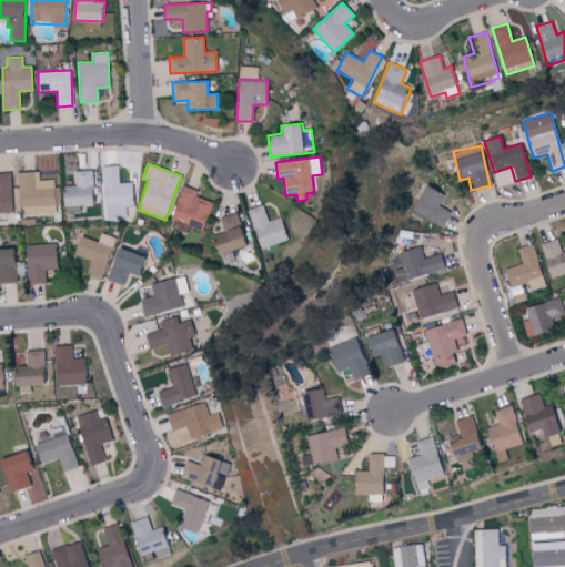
[(132,204),(132,182),(119,182),(118,165),(102,166),(104,218),(125,218),(125,205),(132,204)]
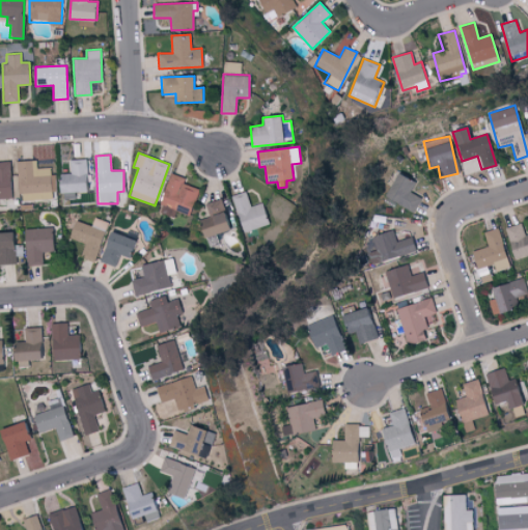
[(87,192),(86,159),(70,160),(70,173),(60,173),(60,192),(87,192)]
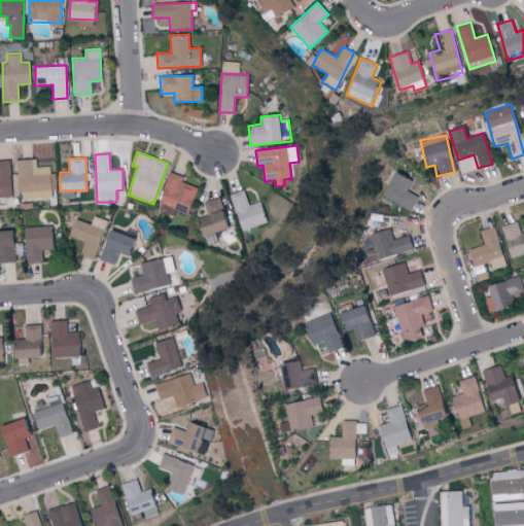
[(0,197),(10,197),(9,160),(0,161),(0,197)]
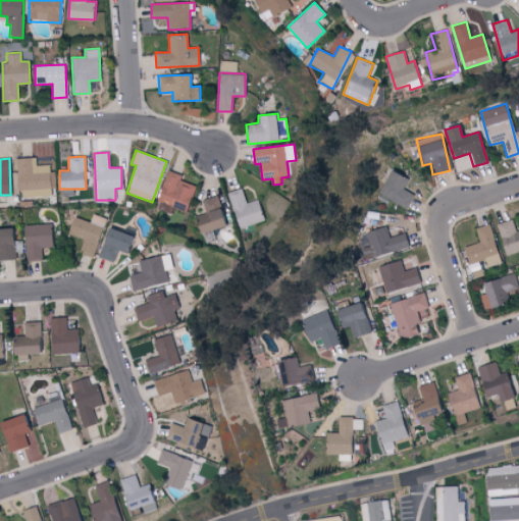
[(17,158),(18,197),(53,196),(52,165),(36,165),(36,158),(17,158)]
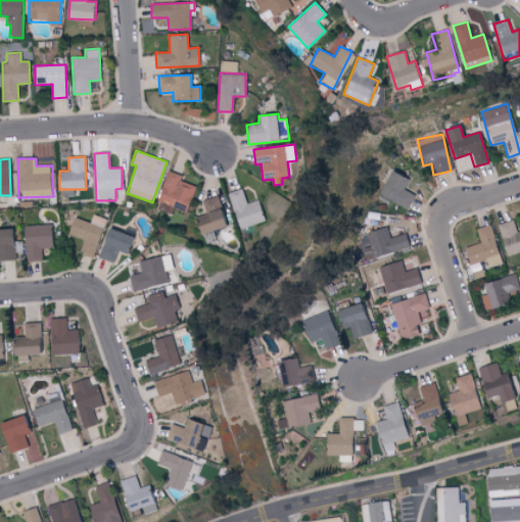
[(195,187),(180,181),(182,176),(169,171),(156,200),(186,211),(195,187)]
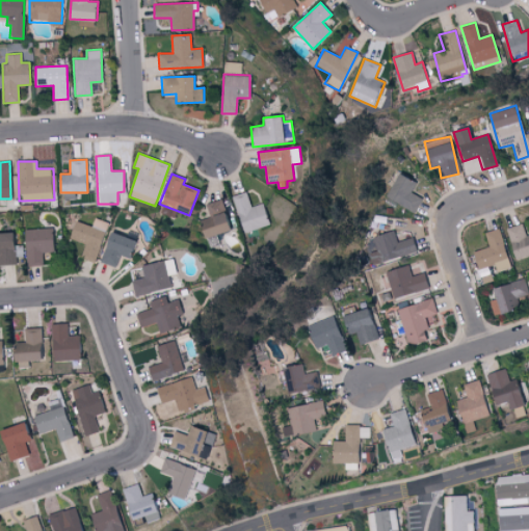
[(421,197),(411,193),(415,182),(397,174),(387,200),(415,211),(421,197)]
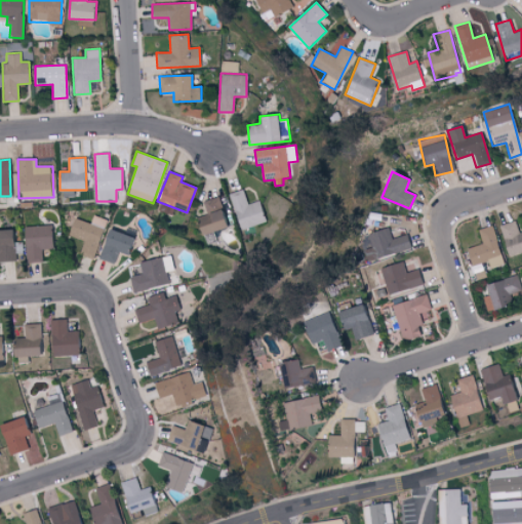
[(266,223),(259,201),(247,204),(243,190),(230,193),(239,230),(266,223)]
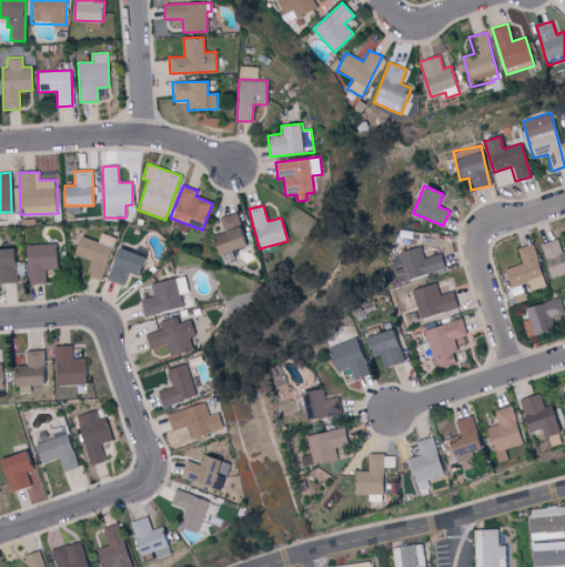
[(219,219),(223,232),(213,235),(220,255),(248,246),(235,212),(219,219)]
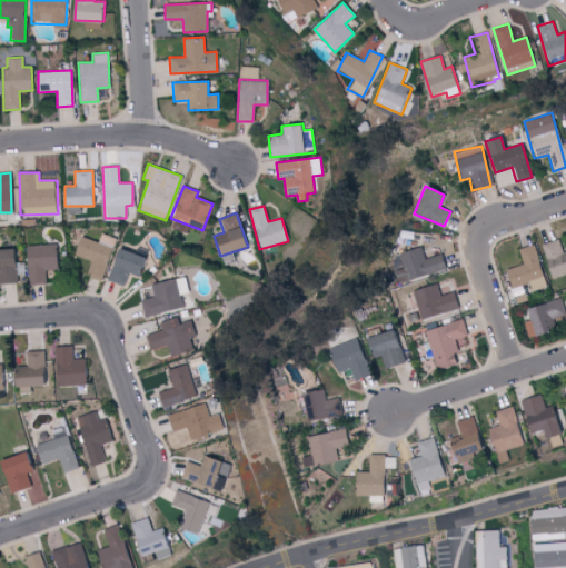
[(115,237),(100,233),(98,241),(80,237),(75,256),(90,260),(86,276),(102,280),(115,237)]
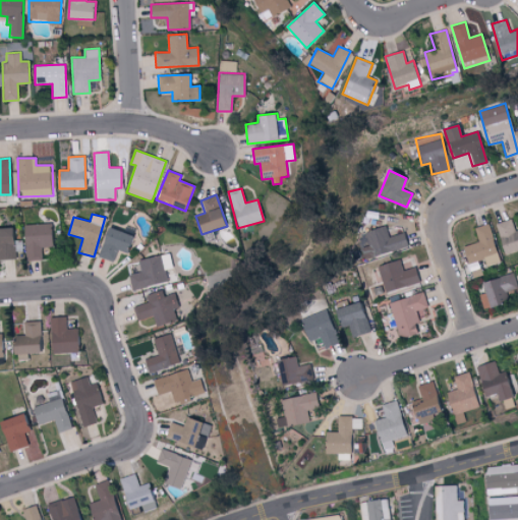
[(504,253),(517,249),(517,229),(514,231),(511,219),(497,223),(504,253)]
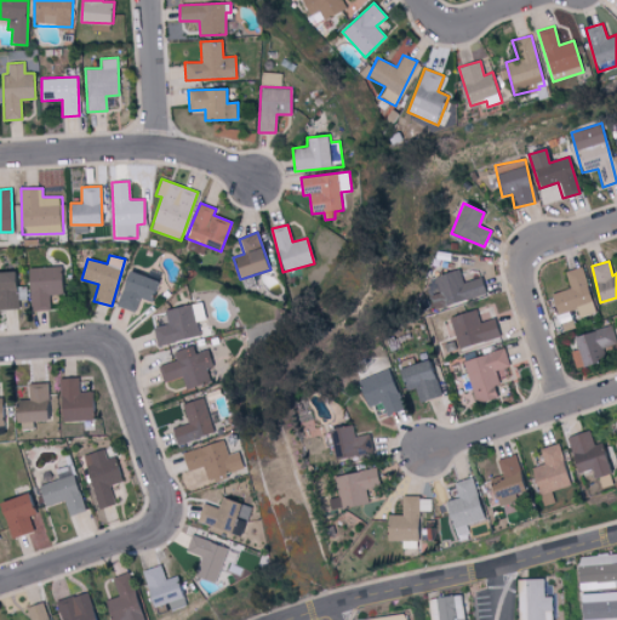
[(50,310),(50,295),(62,295),(61,266),(28,267),(30,311),(50,310)]
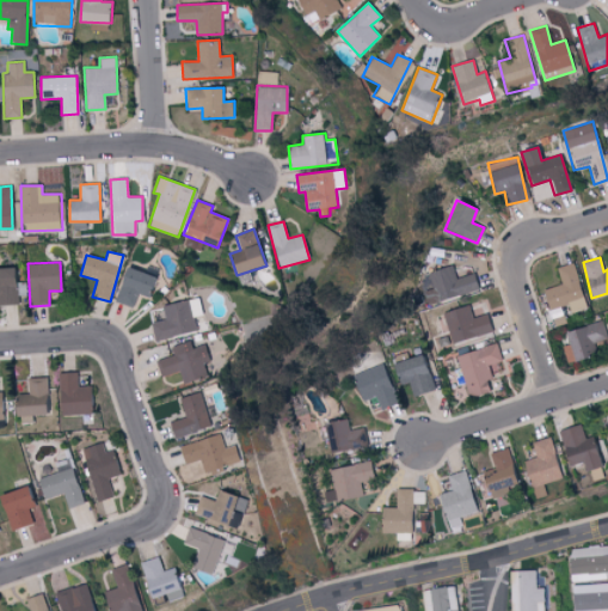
[(478,289),(473,273),(455,279),(450,266),(427,273),(431,288),(423,292),(427,306),(478,289)]
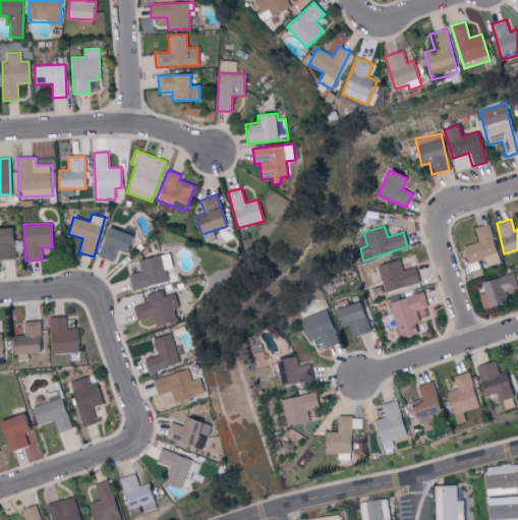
[(113,262),(116,249),(127,253),(133,235),(108,227),(99,256),(113,262)]
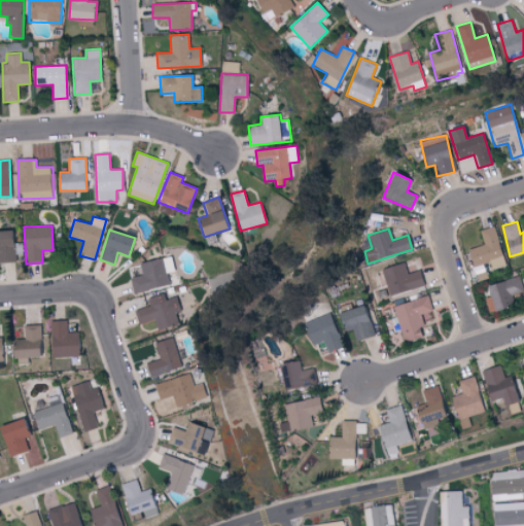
[(0,263),(15,263),(13,231),(0,231),(0,263)]
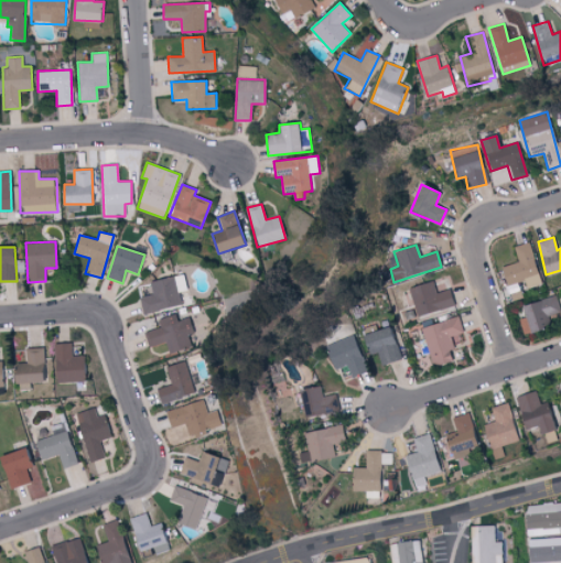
[(151,294),(139,298),(142,314),(181,306),(174,277),(149,282),(151,294)]
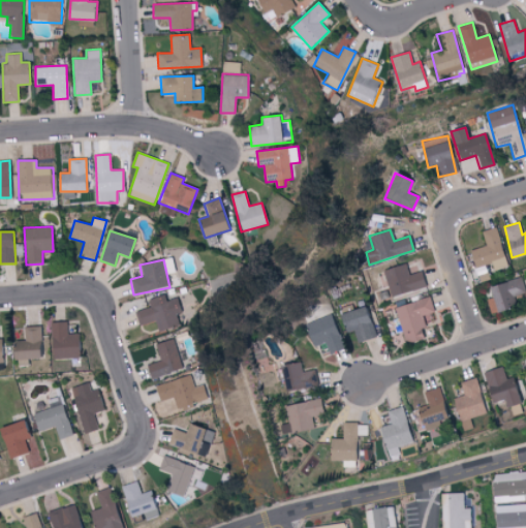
[(390,298),(426,286),(421,271),(408,275),(404,264),(382,271),(390,298)]
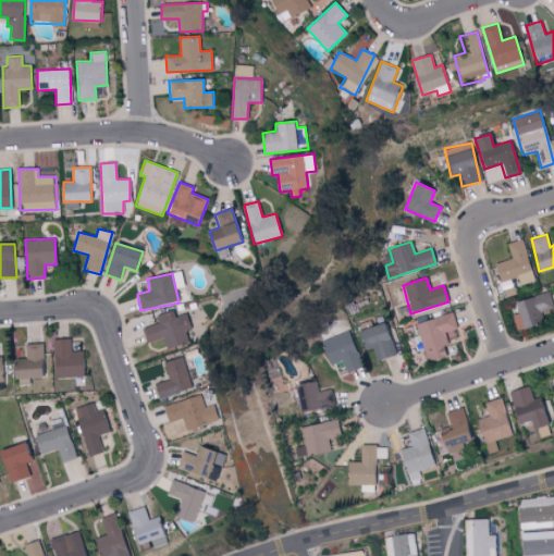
[(516,300),(519,313),(513,314),(516,331),(544,324),(541,311),(553,309),(549,294),(516,300)]
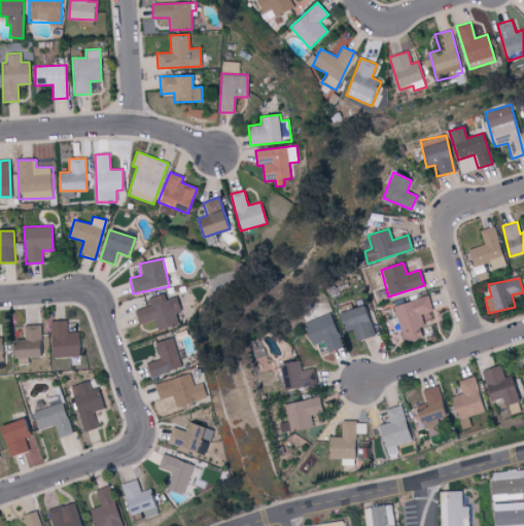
[(158,330),(179,325),(176,313),(180,312),(176,296),(165,300),(164,294),(147,299),(149,307),(134,310),(138,324),(154,320),(158,330)]
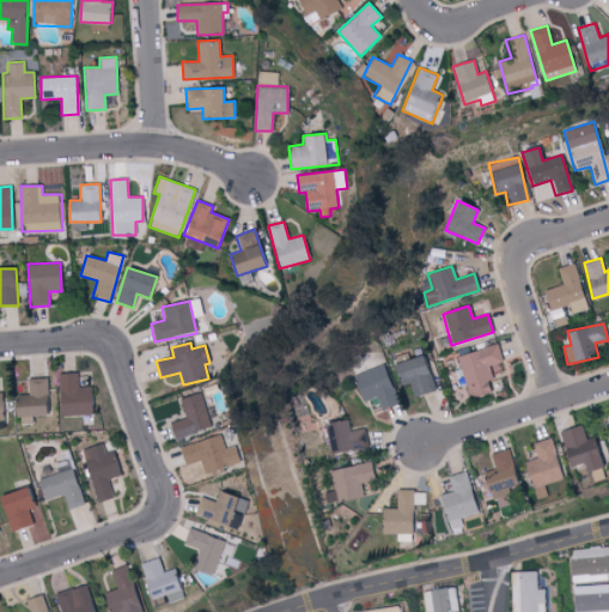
[(457,355),(468,398),(491,393),(487,381),(491,380),(487,365),(501,362),(498,345),(457,355)]
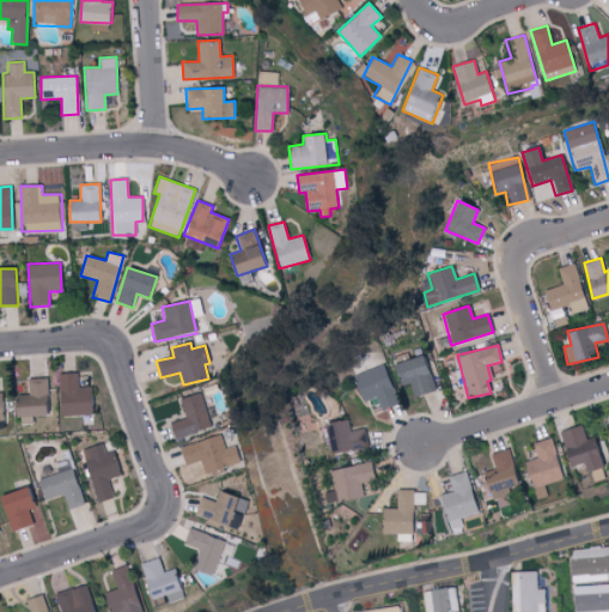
[(401,386),(409,383),(414,398),(434,391),(424,356),(395,365),(401,386)]
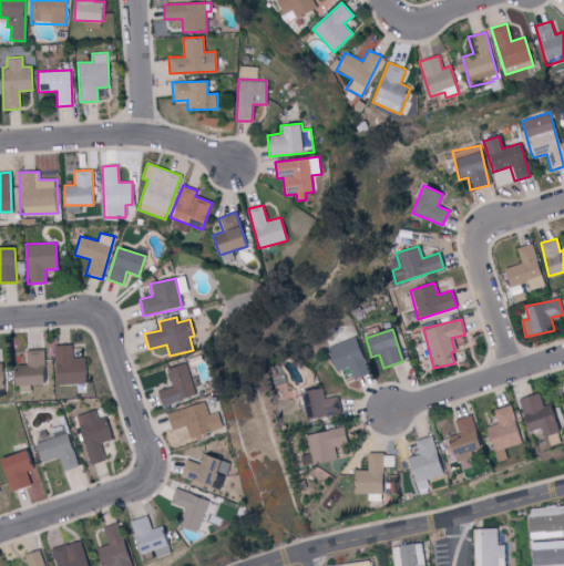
[(348,368),(352,380),(368,374),(355,338),(327,347),(336,372),(348,368)]
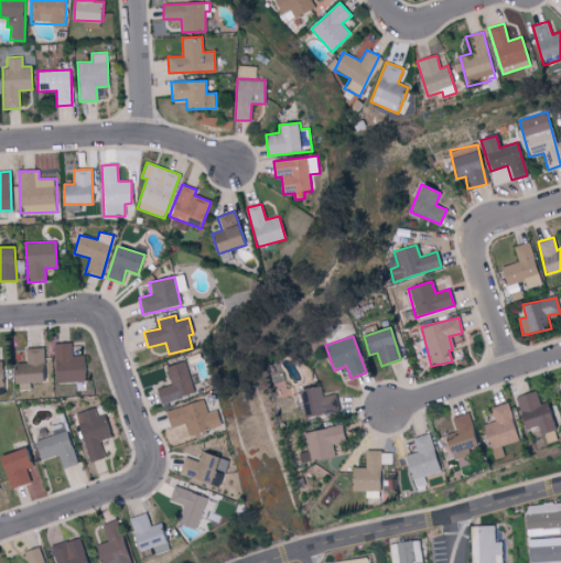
[(71,344),(54,344),(55,382),(85,382),(85,356),(71,356),(71,344)]
